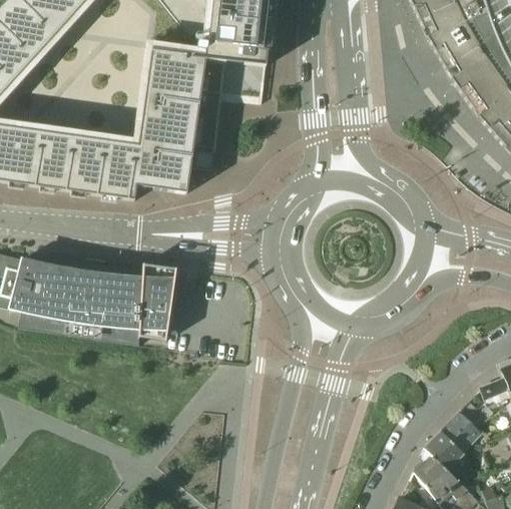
[(4,0),(0,4),(0,177),(132,196),(134,182),(185,190),(188,165),(214,168),(222,91),(261,95),(267,48),(195,40),(162,0),(4,0)]
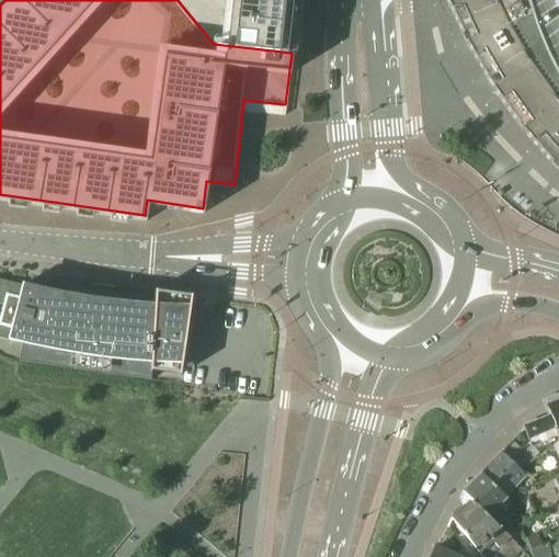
[(178,0),(214,44),(292,53),(298,0),(178,0)]
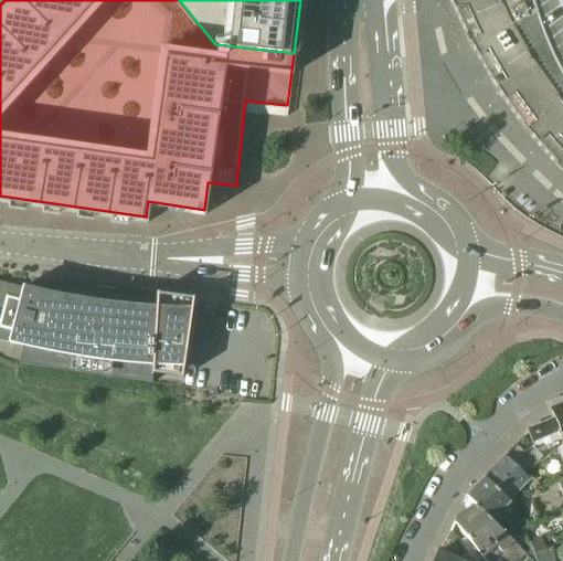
[(562,108),(560,105),(549,90),(530,65),(506,23),(495,0),(453,0),(471,41),(498,86),(530,129),(562,167),(562,108)]
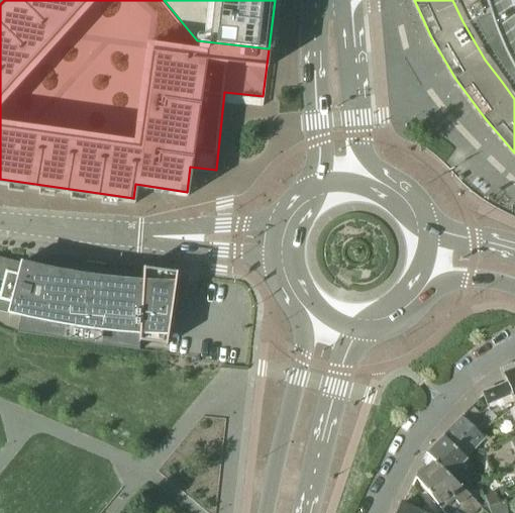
[(485,60),(502,82),(514,74),(514,0),(452,0),(462,21),(485,60)]
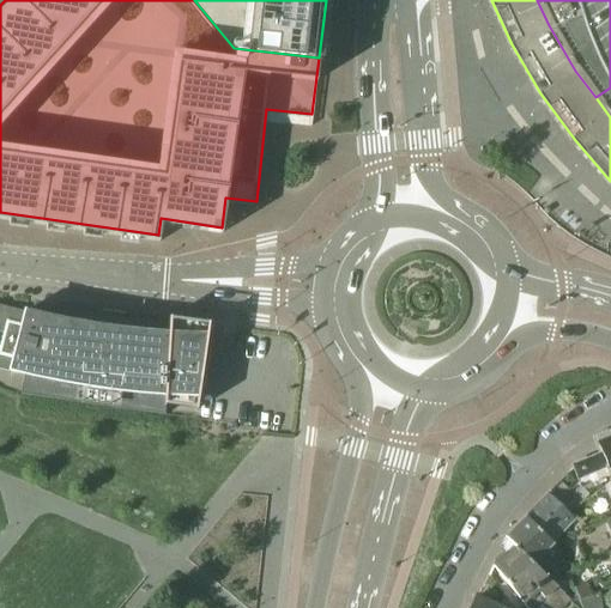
[(610,87),(596,97),(608,114),(610,117),(610,87)]
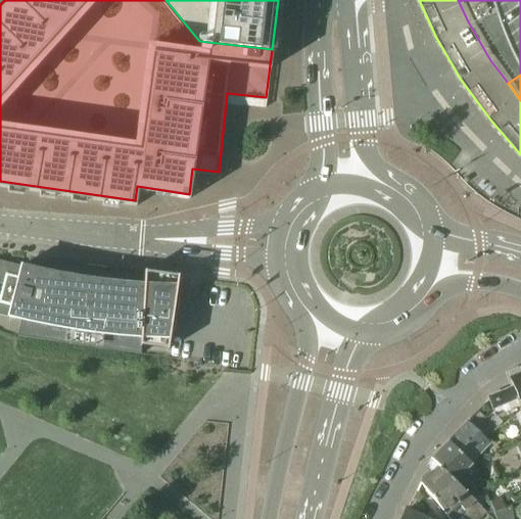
[(0,310),(10,313),(10,314),(22,317),(20,333),(135,349),(146,270),(51,256),(49,269),(24,263),(24,264),(0,257),(0,310)]
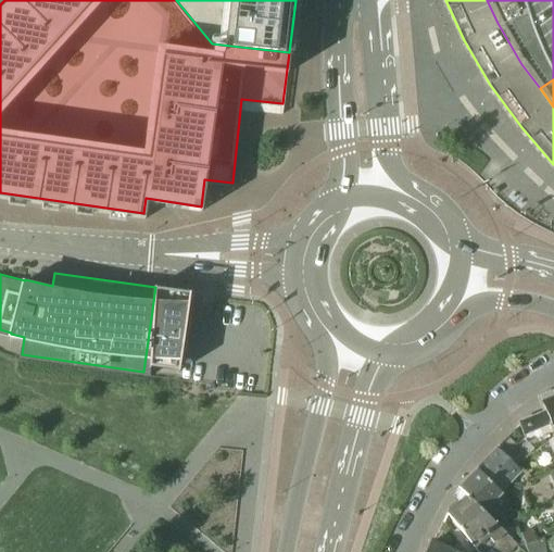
[(143,372),(152,373),(152,372),(153,364),(181,368),(192,290),(155,285),(155,287),(143,372)]
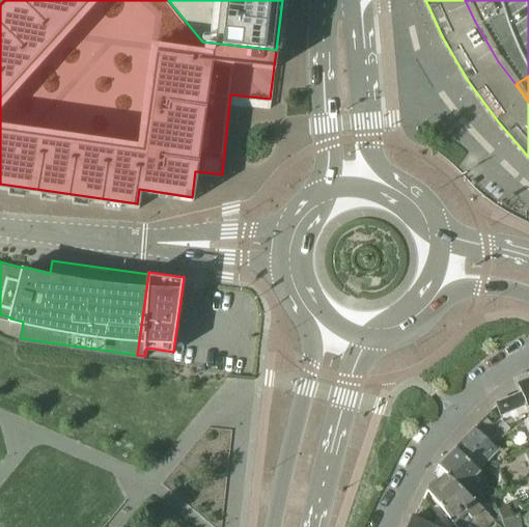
[(528,400),(528,379),(521,383),(523,390),(501,399),(505,410),(528,400)]
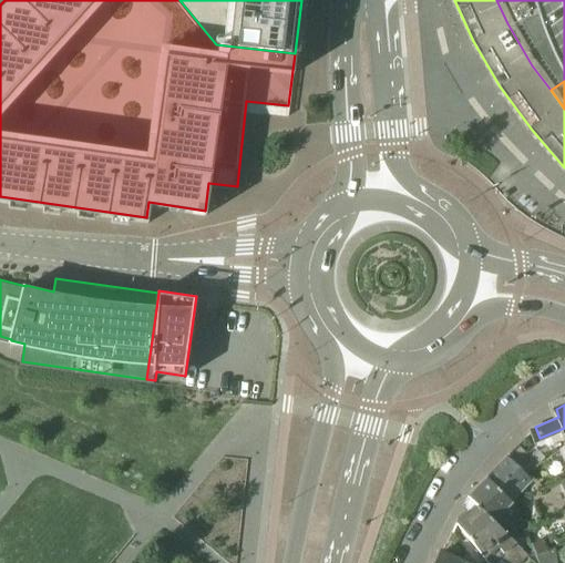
[(541,460),(521,441),(510,453),(526,470),(541,460)]
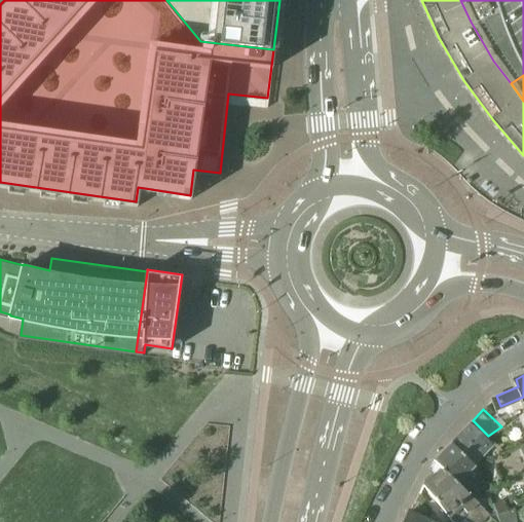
[(494,442),(488,436),(473,420),(462,430),(485,451),(494,442)]
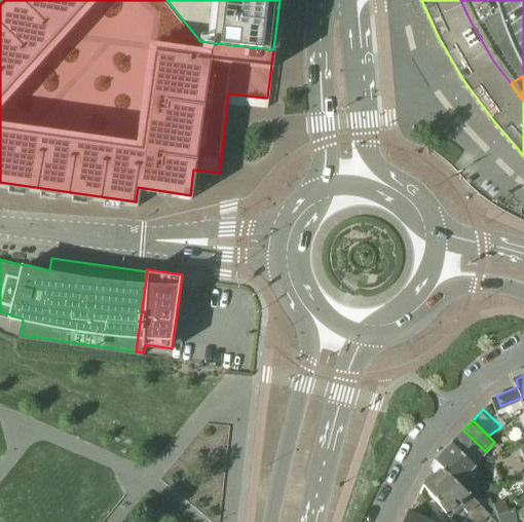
[(475,461),(485,451),(462,430),(453,440),(475,461)]
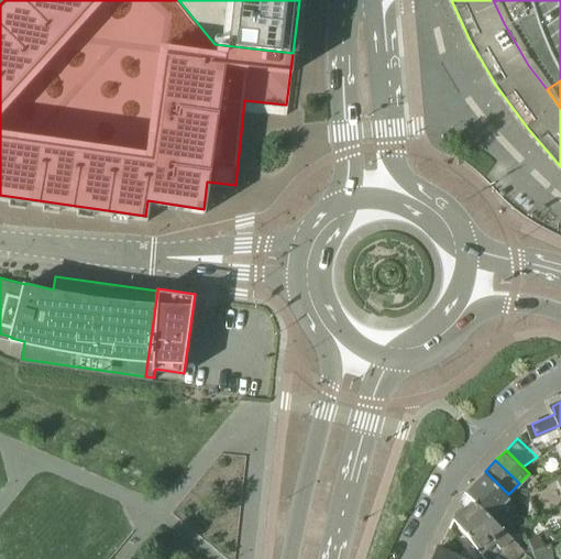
[(508,494),(485,471),(466,490),(476,500),(508,530),(513,526),(516,523),(513,519),(514,518),(512,516),(517,511),(510,496),(508,494)]
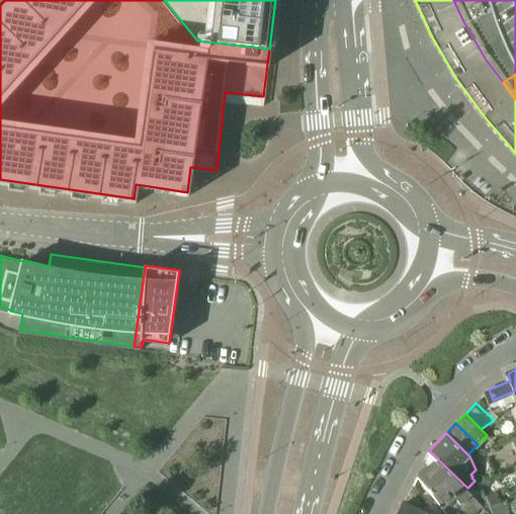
[(430,502),(426,511),(432,513),(440,513),(446,510),(448,513),(460,504),(470,513),(471,513),(476,511),(485,505),(467,488),(438,459),(431,465),(428,463),(420,469),(421,474),(419,475),(436,497),(430,502)]
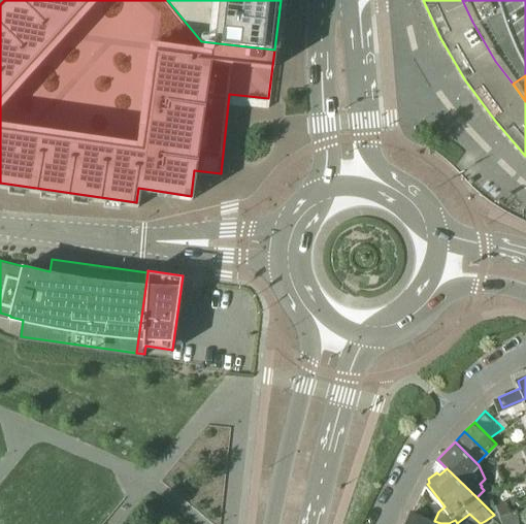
[(504,511),(506,523),(519,523),(517,509),(504,511)]
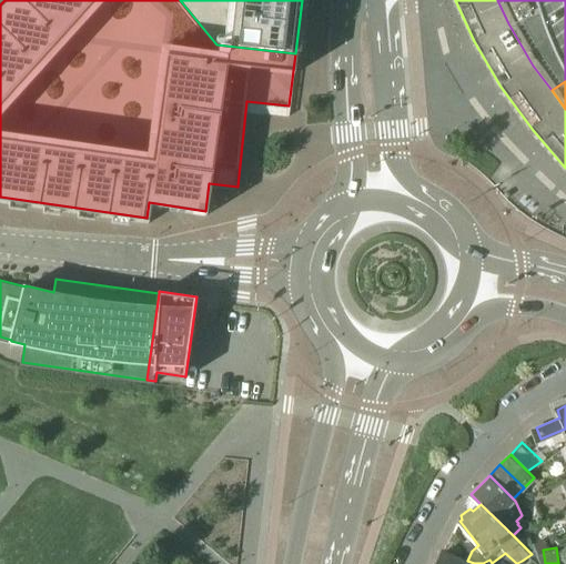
[(474,563),(467,561),(444,550),(437,563),(474,563)]
